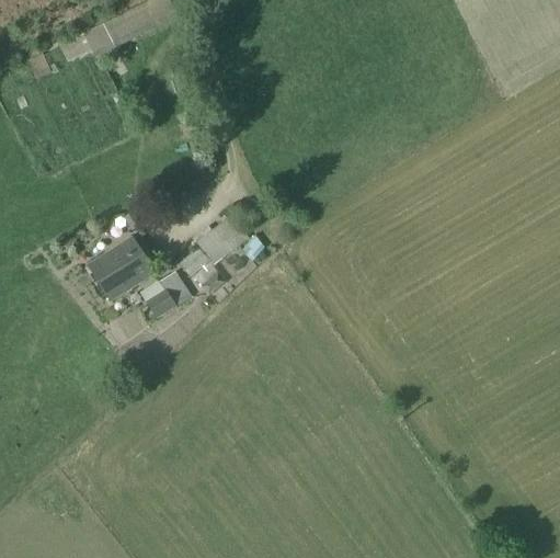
[(152,21),(144,2),(102,24),(113,42),(153,22),(152,21)]
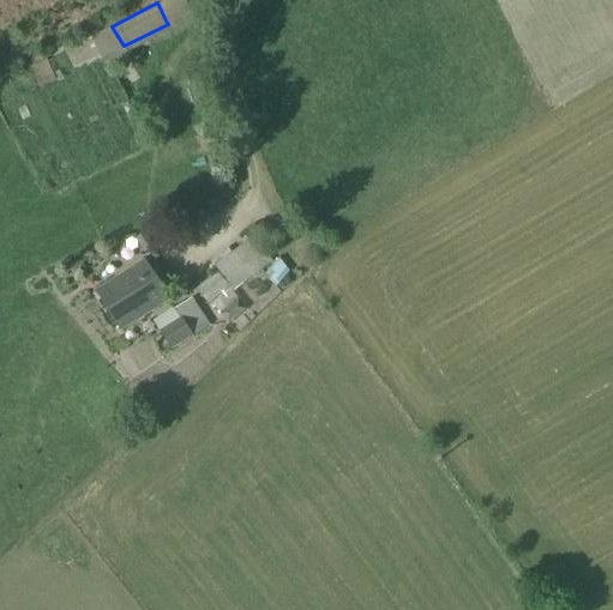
[(155,243),(146,230),(136,236),(145,251),(155,243)]
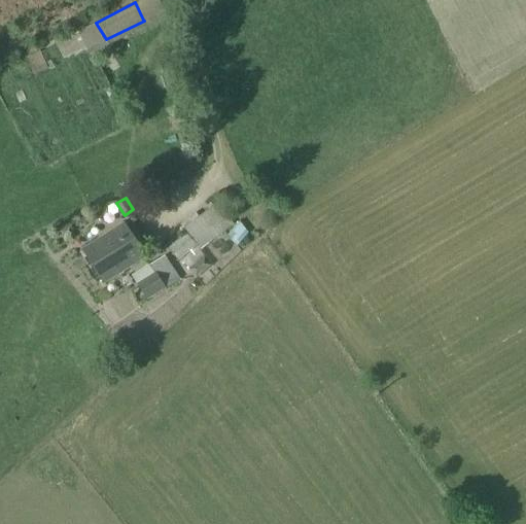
[(196,212),(181,224),(186,232),(197,243),(201,249),(233,223),(216,202),(199,215),(196,212)]
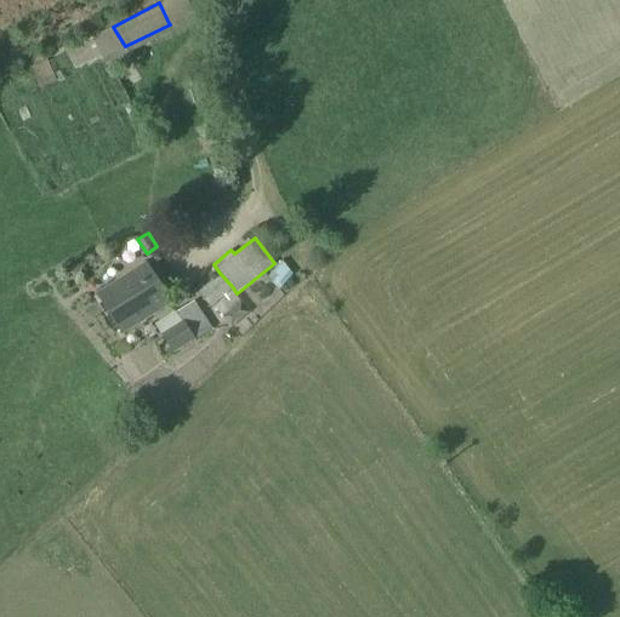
[(98,292),(123,331),(170,301),(147,262),(98,292)]
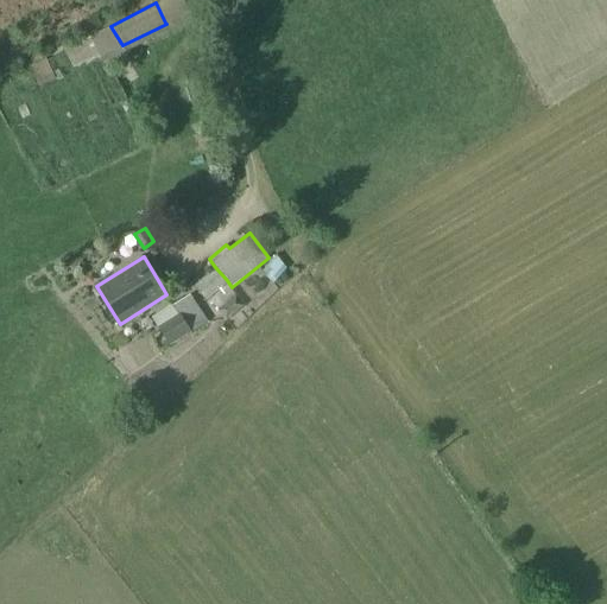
[(227,280),(215,267),(195,284),(206,297),(227,280)]
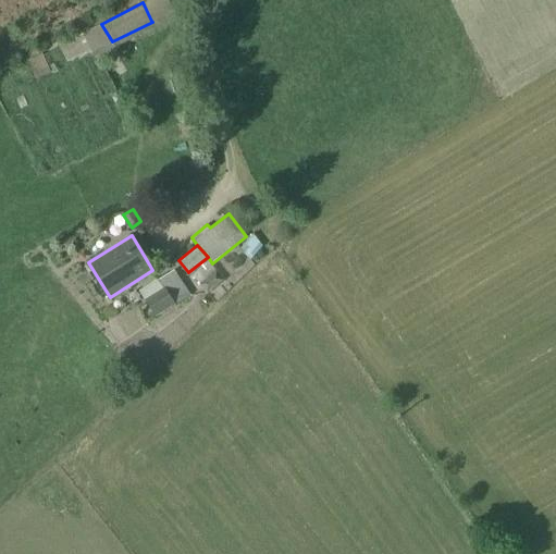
[(200,270),(206,278),(217,270),(211,262),(200,270)]
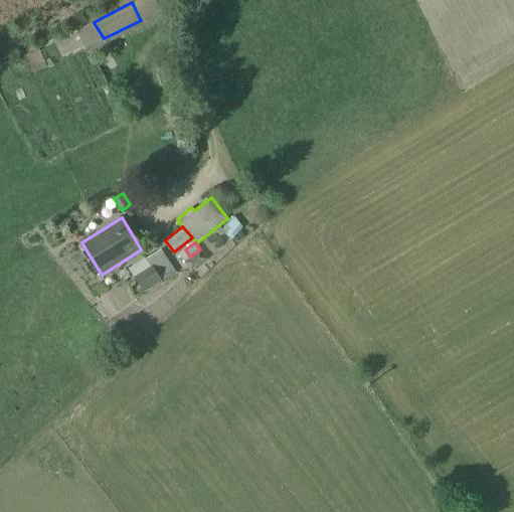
[(147,258),(151,265),(161,280),(176,271),(162,248),(147,258)]
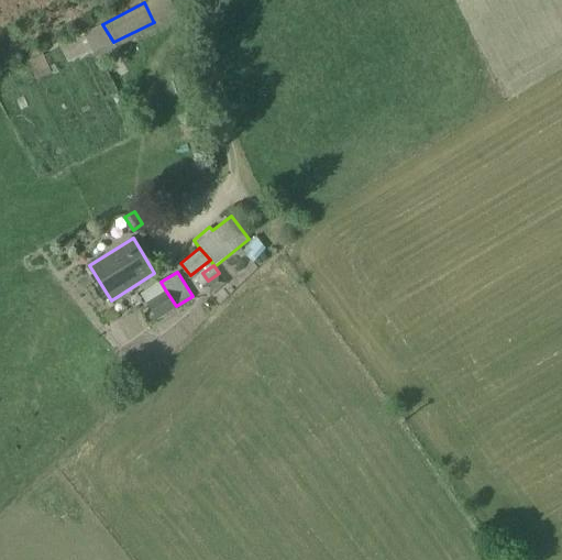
[(219,273),(208,281),(202,286),(209,295),(226,283),(219,273)]
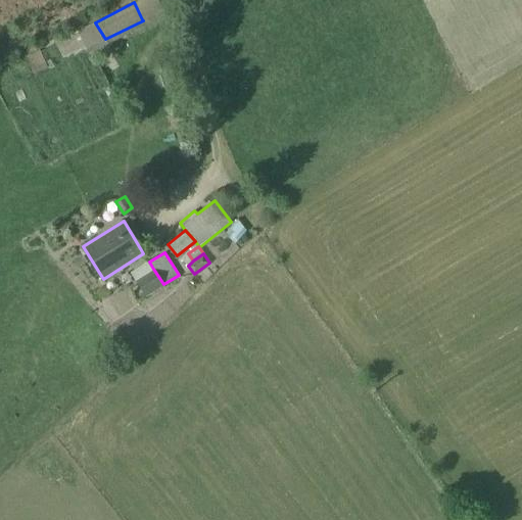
[(163,284),(153,269),(136,279),(146,295),(163,284)]
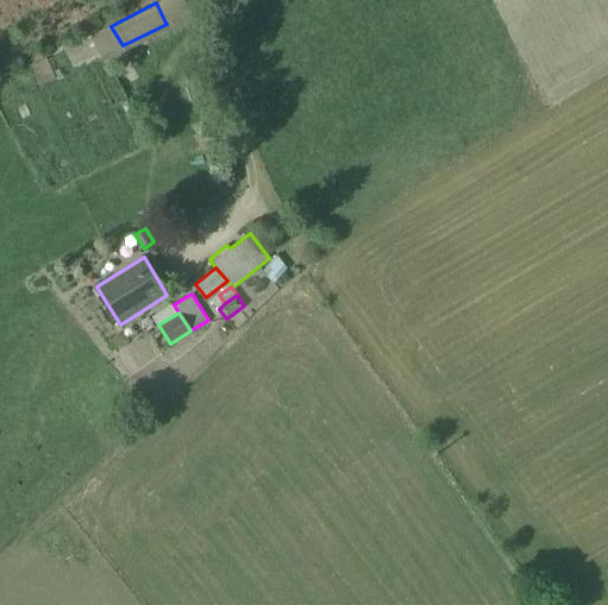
All buildings are outlined.
